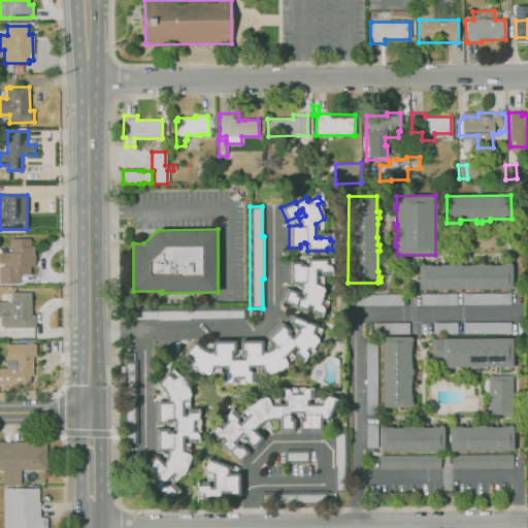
[(21,284),(0,284),(0,266),(4,266),(4,263),(0,263),(0,252),(11,252),(11,238),(30,238),(30,245),(35,245),(35,265),(31,265),(31,273),(21,273),(21,284)]
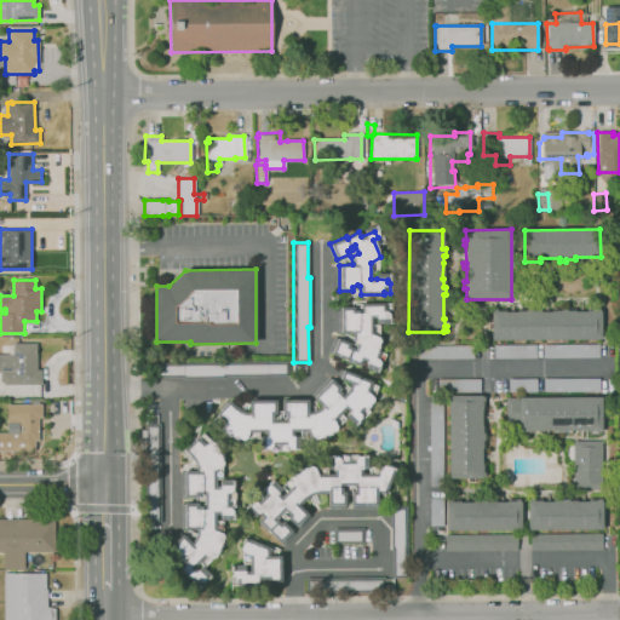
[(378,371),(365,367),(367,360),(361,361),(360,366),(348,359),(346,361),(332,354),(331,354),(337,338),(349,343),(348,346),(352,348),(351,351),(356,352),(359,344),(352,343),(355,333),(340,333),(340,308),(354,306),(360,306),(361,303),(384,303),(384,311),(389,311),(389,323),(375,323),(375,319),(375,316),(371,319),(372,325),(378,325),(379,340),(380,342),(382,345),(379,351),(384,354),(382,362),(377,367),(379,368),(378,371)]
